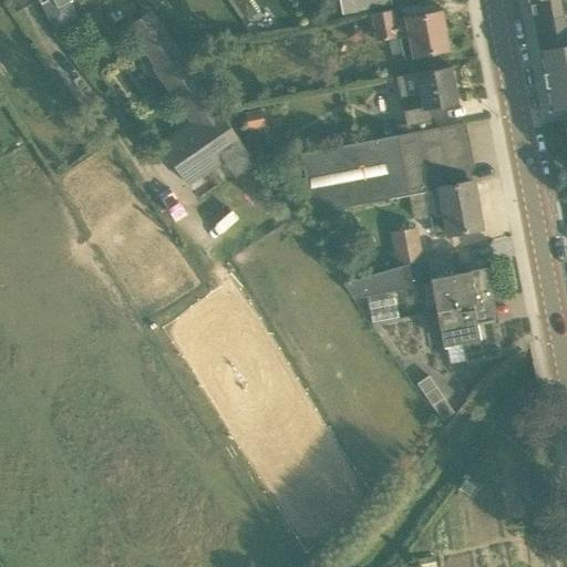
[(39,0),(57,29),(79,17),(69,0),(39,0)]
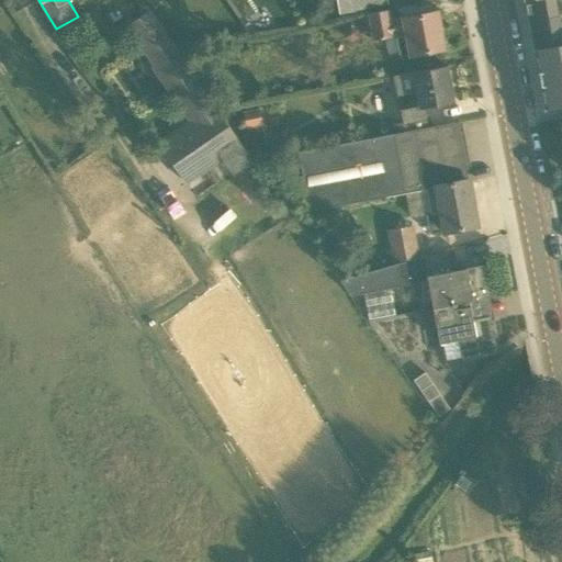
[(147,0),(156,12),(157,11),(172,0),(147,0)]
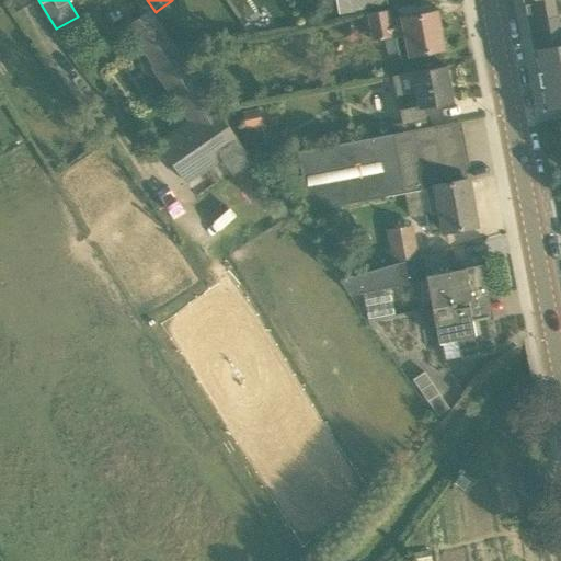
[(335,0),(339,13),(387,3),(386,0),(335,0)]
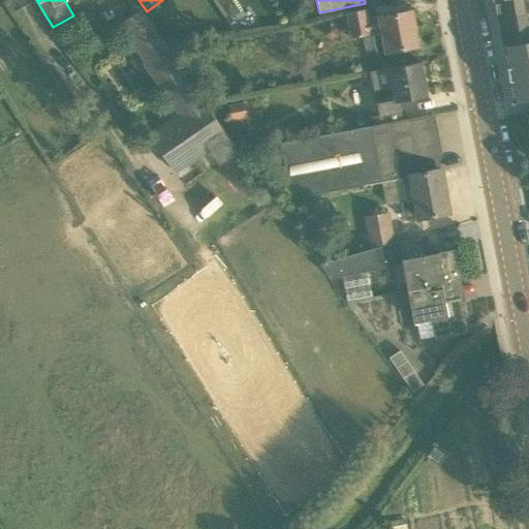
[(528,0),(493,0),(497,19),(528,12),(528,0)]
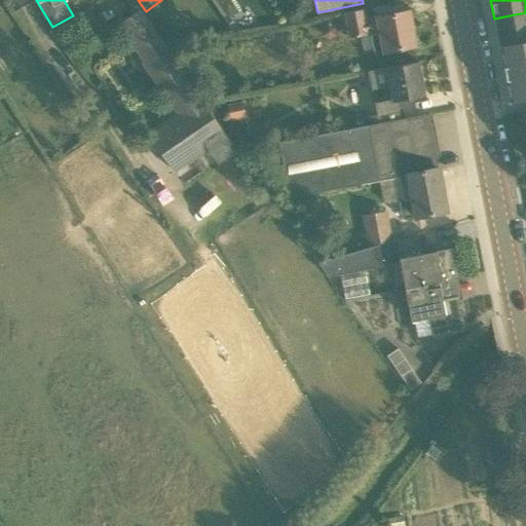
[(222,128),(200,99),(201,98),(141,9),(118,25),(143,62),(141,63),(176,113),(147,133),(175,173),(209,150),(202,141),(222,128)]
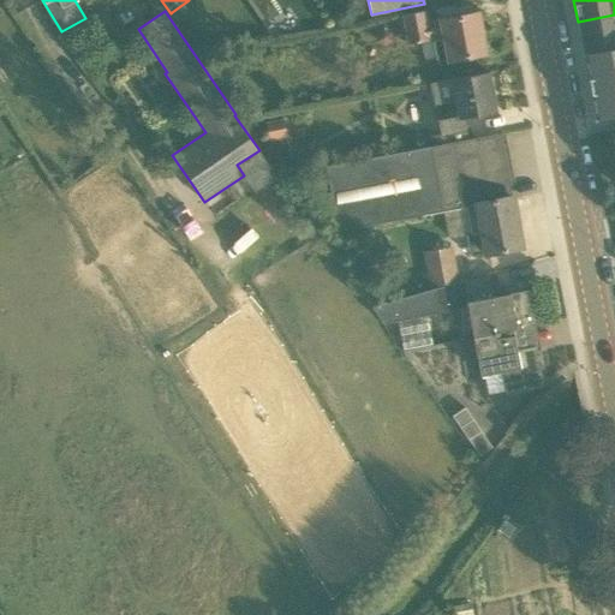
[(429,23),(427,11),(404,15),(408,45),(431,40),(431,39),(434,39),(439,61),(449,59),(449,60),(485,53),(484,49),(487,49),(484,36),(482,36),(477,13),(429,23)]
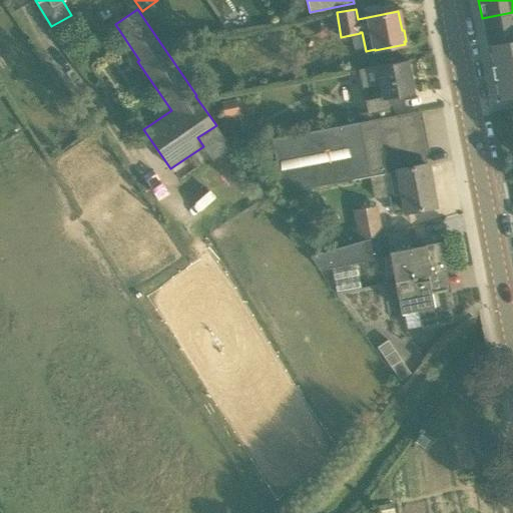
[(512,40),(512,12),(482,18),(487,45),(512,40)]
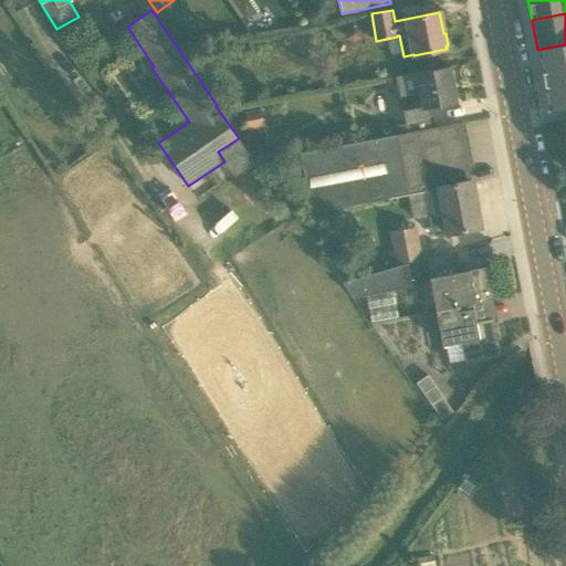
[(565,44),(537,50),(542,75),(544,74),(546,85),(544,85),(548,109),(565,106),(565,44)]
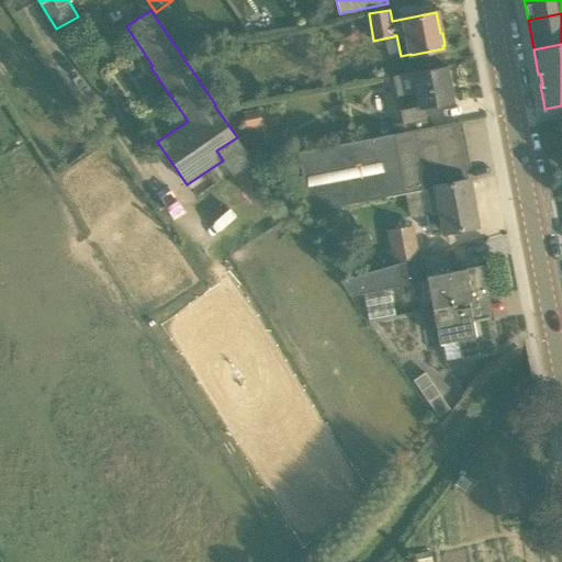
[(405,132),(428,127),(425,108),(453,102),(447,66),(413,72),(418,92),(398,97),(405,132)]
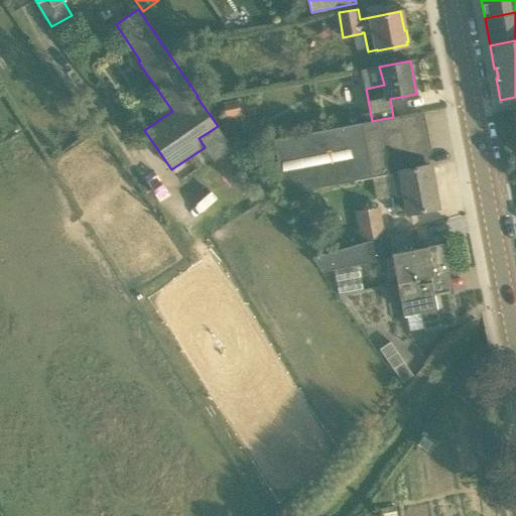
[(241,115),(238,98),(223,101),(227,118),(241,115)]
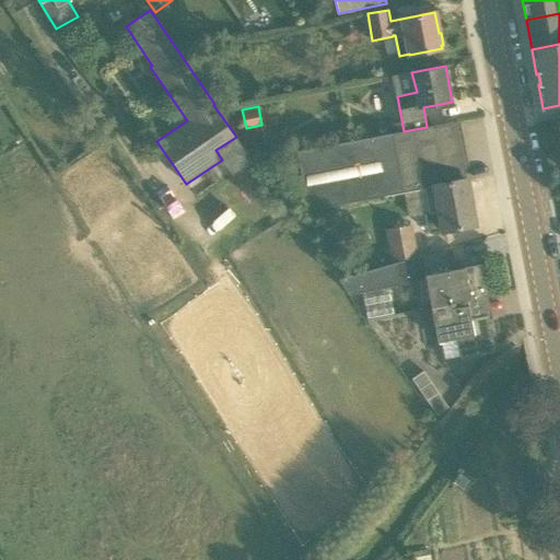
[(465,171),(456,121),(427,127),(404,131),(392,133),(298,151),(308,210),(407,191),(424,188),(429,213),(426,213),(429,233),(443,231),(445,231),(455,230),(455,229),(476,224),(467,179),(464,179),(463,171),(465,171)]
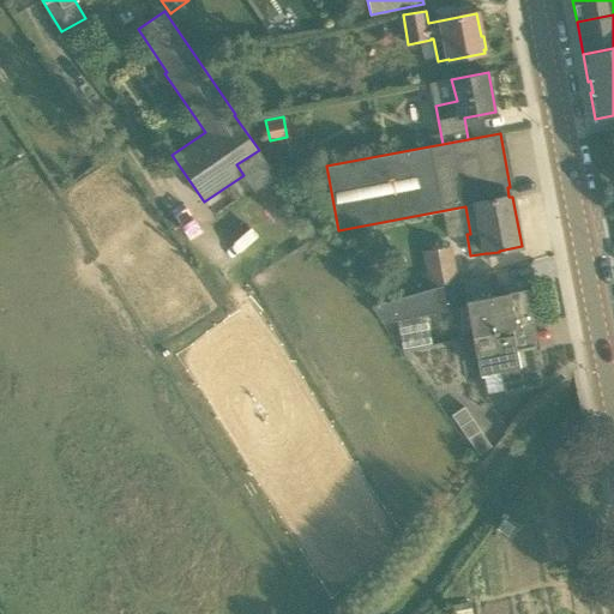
[(451,252),(450,246),(423,251),(429,287),(456,281),(451,254),(452,254),(452,252),(451,252)]
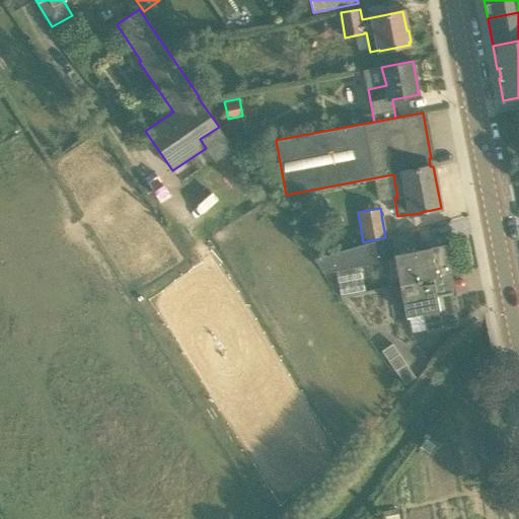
[(395,260),(394,254),(391,237),(314,260),(323,274),(336,272),(361,267),(395,260)]
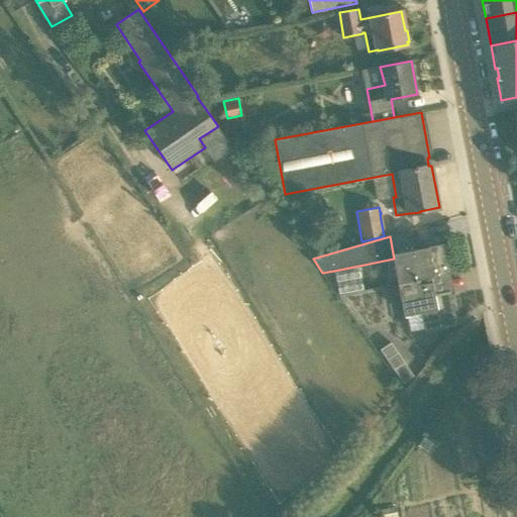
[(446,243),(393,253),(394,259),(398,283),(431,277),(432,277),(451,273),(446,243)]
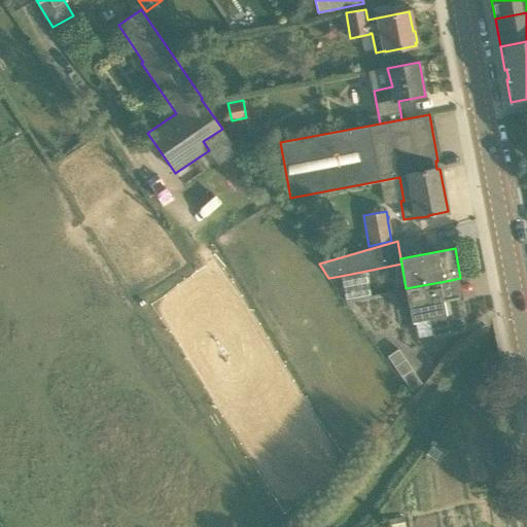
[(444,300),(441,282),(440,282),(406,288),(408,297),(413,321),(413,322),(429,318),(433,338),(465,331),(458,296),(444,300)]
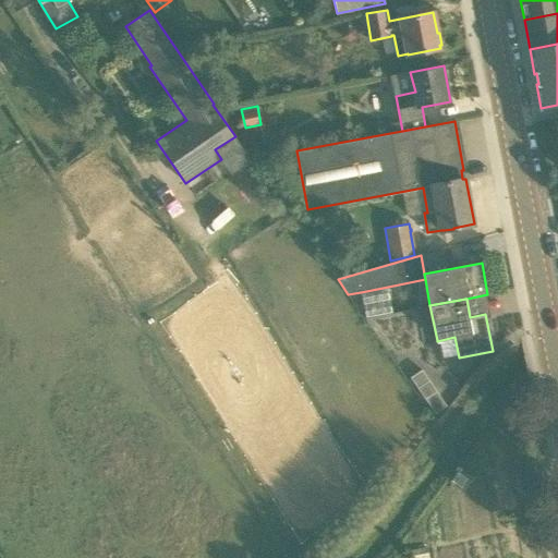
[(536,472),(521,474),(523,489),(540,486),(540,482),(538,482),(536,472)]
